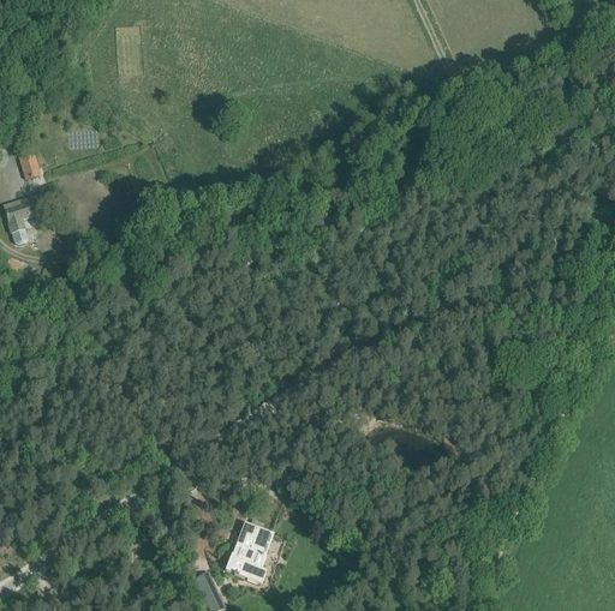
[(19,155),(27,178),(40,174),(33,151),(19,155)]
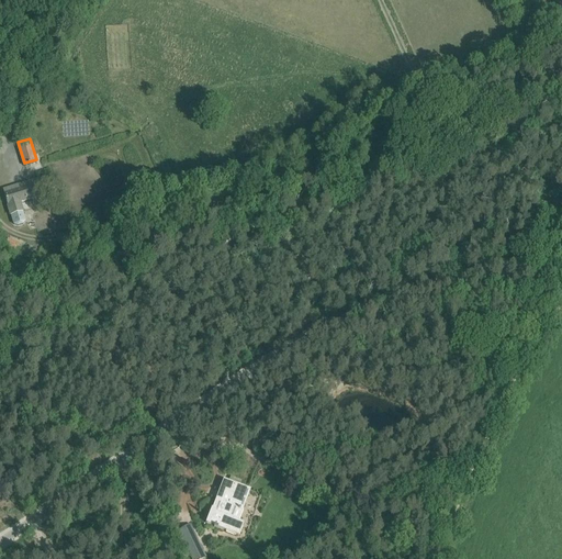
[(51,190),(47,178),(4,191),(10,212),(11,212),(13,222),(18,223),(23,221),(25,219),(22,209),(23,209),(20,199),(51,190)]
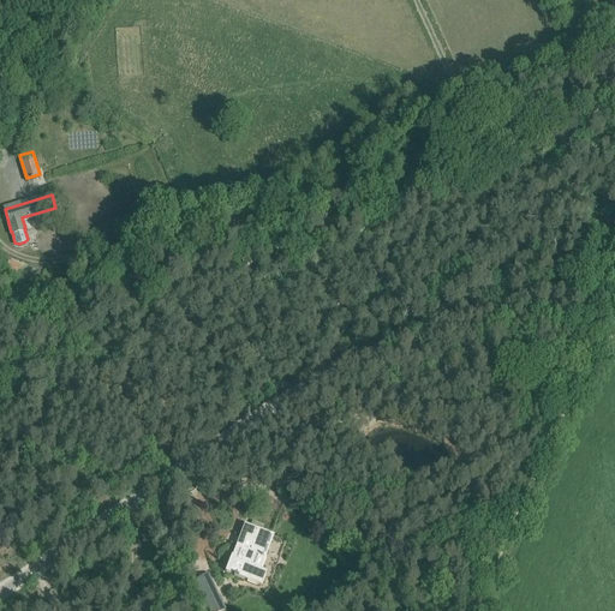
[(21,262),(9,257),(4,269),(15,274),(21,262)]
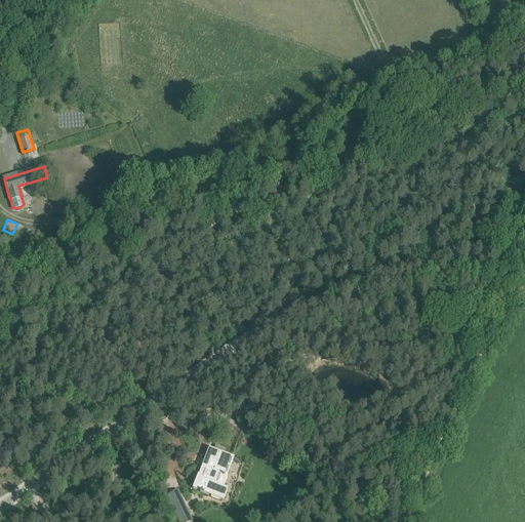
[(192,486),(200,489),(200,490),(203,491),(204,490),(224,498),(228,486),(216,482),(220,472),(226,474),(232,455),(207,446),(192,486)]
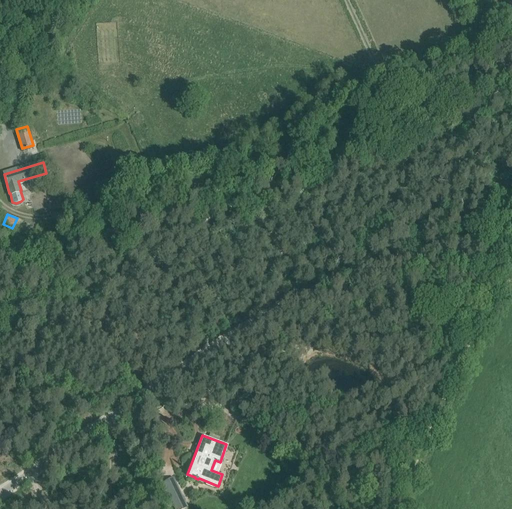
[(176,508),(177,508),(187,504),(173,475),(163,481),(176,508)]
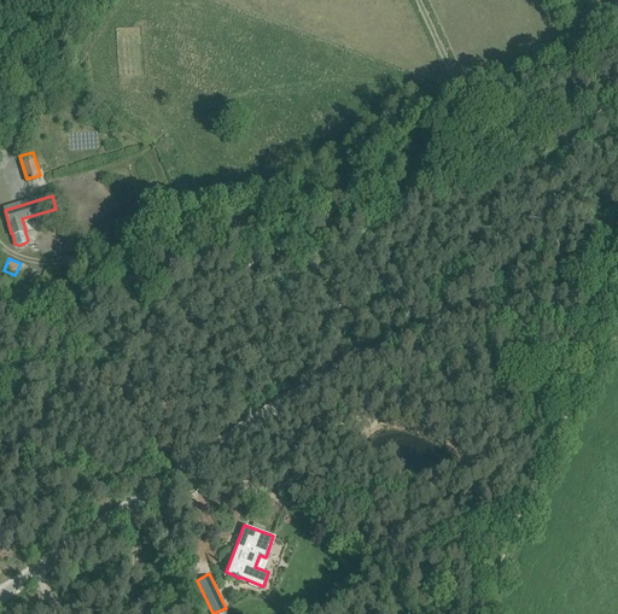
All buildings are outlined.
